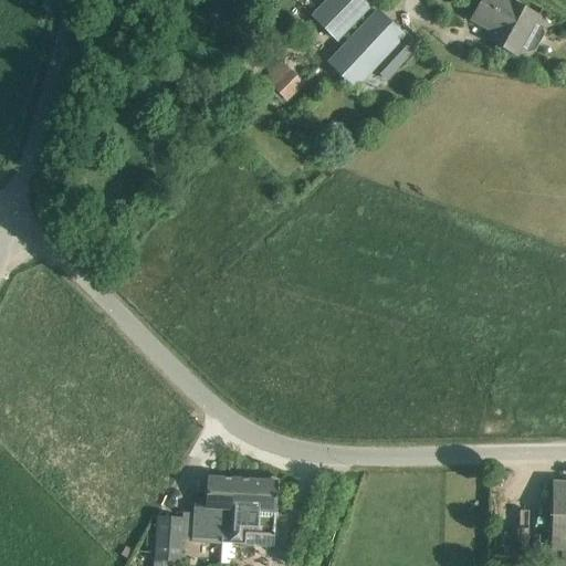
[(328,0),(313,17),(338,40),(371,4),(366,0),(328,0)]
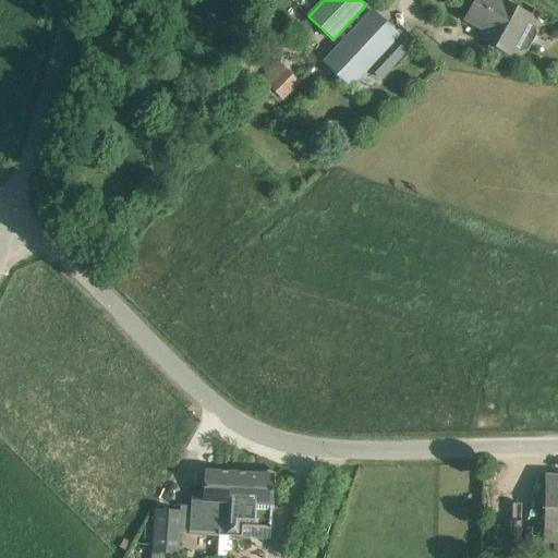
[(474,0),(465,19),(477,25),(473,34),(492,44),(510,55),(513,48),(520,52),(528,50),(536,34),(534,25),(528,22),(531,15),(502,0),(474,0)]
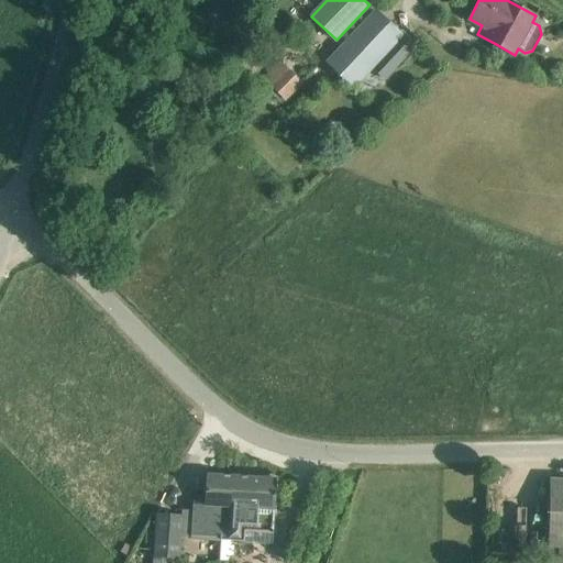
[(416,50),(403,36),(375,11),(327,63),(353,88),(372,68),(385,79),(416,50)]
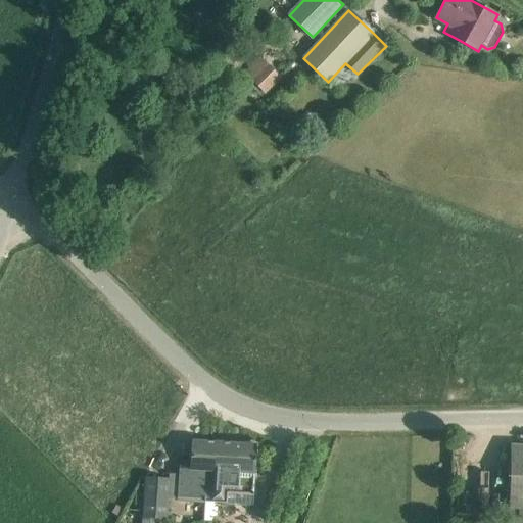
[(265,95),(281,78),(260,57),(244,73),(265,95)]
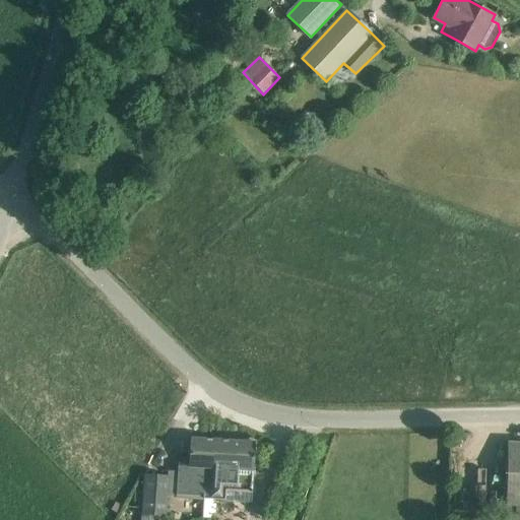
[(215,468),(217,440),(191,438),(189,463),(178,463),(176,497),(206,499),(208,467),(215,468)]
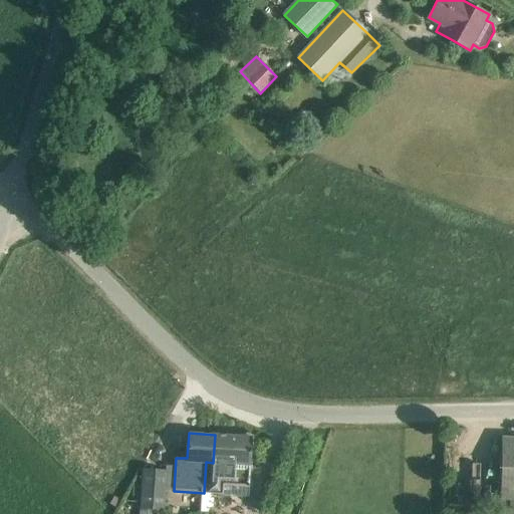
[(249,486),(251,457),(252,437),(215,435),(213,463),(206,462),(204,493),(222,494),(223,484),(249,486)]
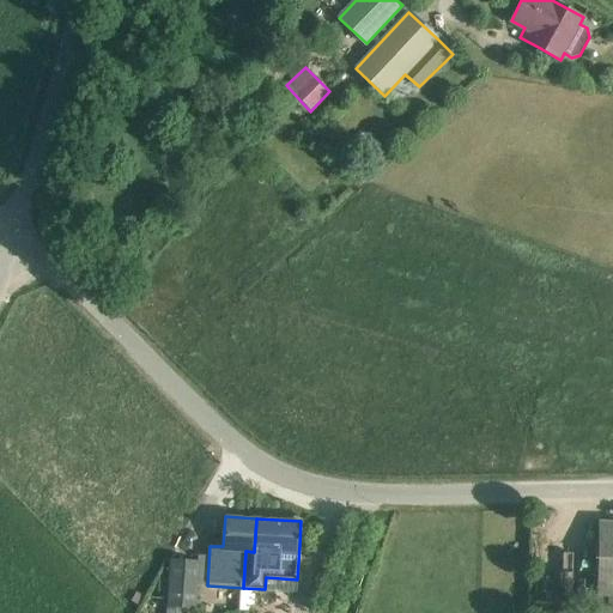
[(612,521),(599,522),(598,595),(606,595),(612,594),(612,521)]
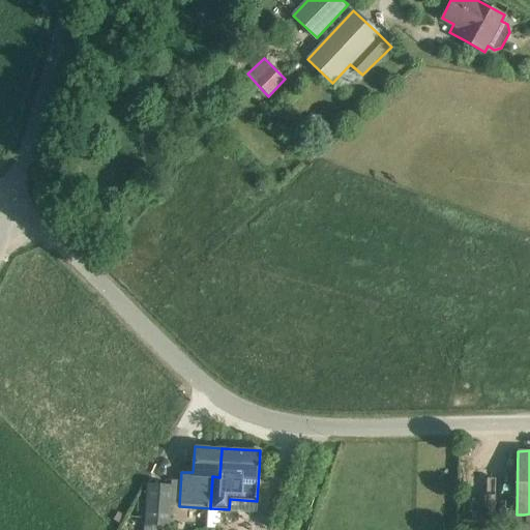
[(144,524),(143,529),(159,529),(159,525),(169,525),(172,486),(147,484),(146,500),(145,512),(144,524)]
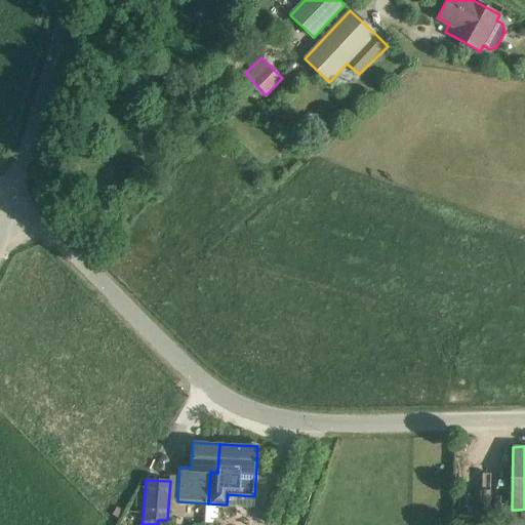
All buildings are outlined.
